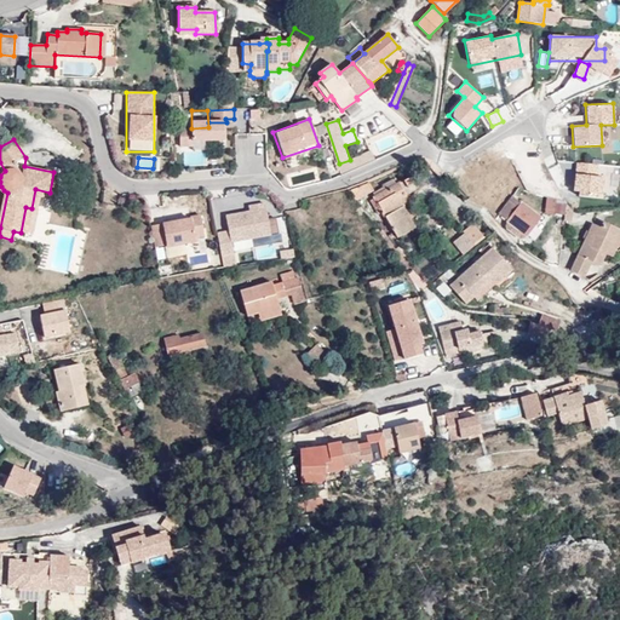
[(575,161),(572,195),(604,199),(606,185),(618,187),(619,172),(609,171),(609,165),(575,161)]
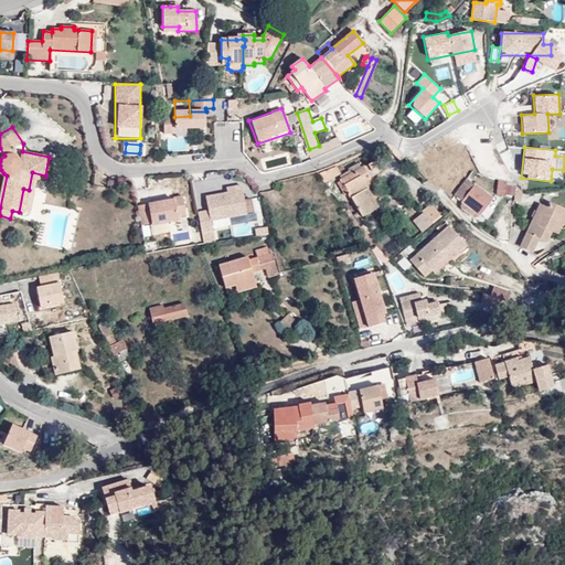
[(53,158),(49,157),(45,176),(32,172),(29,190),(23,189),(19,212),(29,214),(34,192),(33,191),(35,179),(49,182),(53,158)]
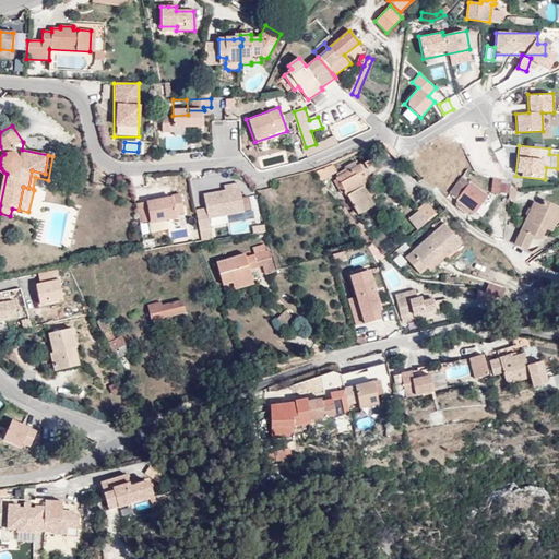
[(359,179),(366,176),(375,169),(369,159),(347,173),(346,169),(337,174),(340,177),(337,178),(342,187),(357,214),(375,205),(364,186),(359,179)]
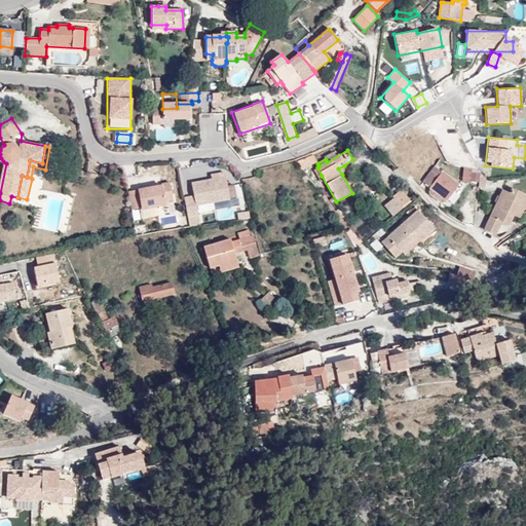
[(297,162),(303,168),(315,161),(312,155),(297,162)]
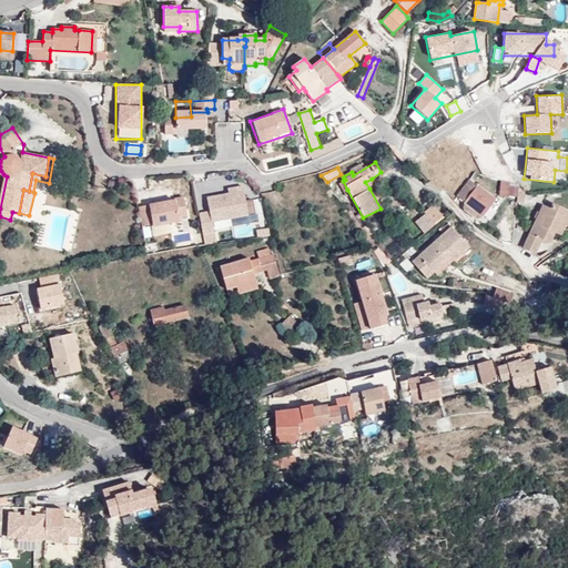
[(376,185),(372,179),(365,182),(369,189),(376,185)]
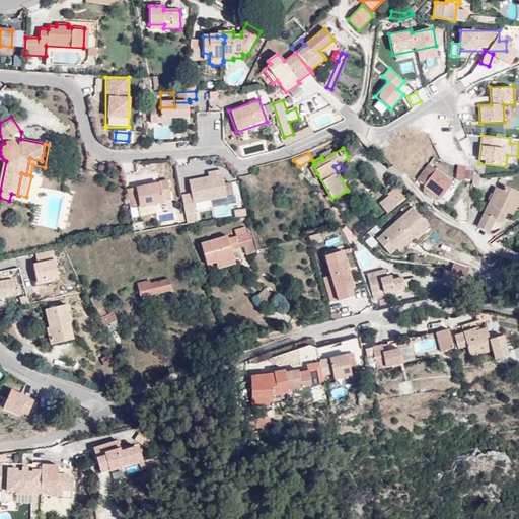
[(452,181),(429,164),(417,179),(425,184),(424,192),(436,200),(439,200),(452,181)]
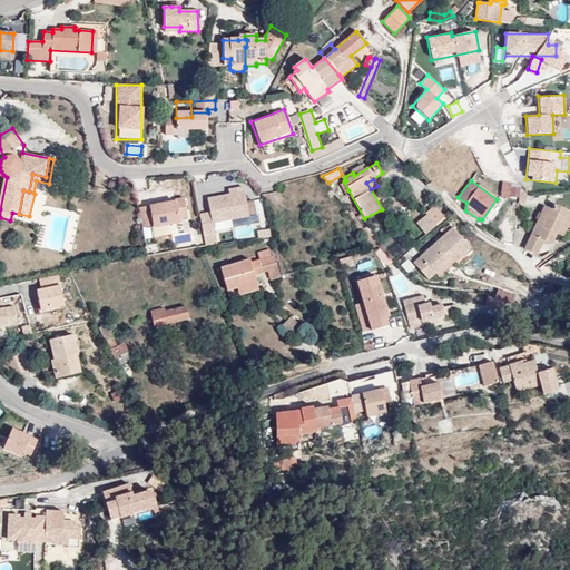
[(500,196),(518,198),(520,186),(501,184),(500,196)]
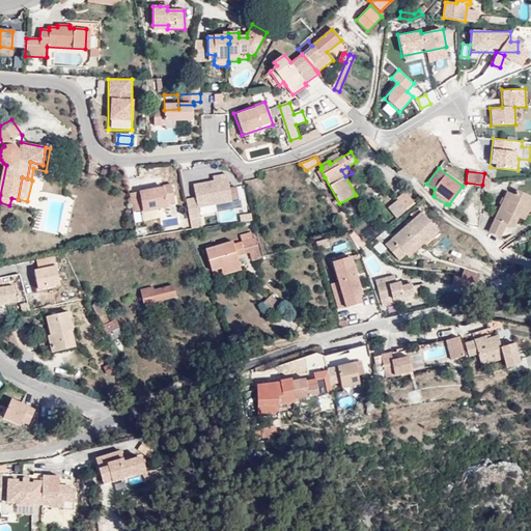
[(186,198),(190,228),(202,227),(199,206),(214,204),(217,222),(235,220),(234,206),(238,205),(235,187),(228,188),(226,176),(192,182),(194,197),(186,198)]
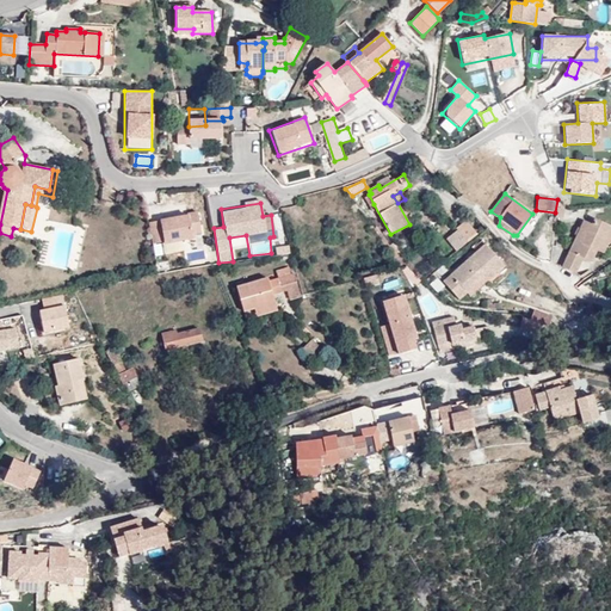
[(165,244),(195,239),(195,235),(202,234),(198,213),(161,220),(161,221),(149,223),(153,244),(164,241),(165,244)]
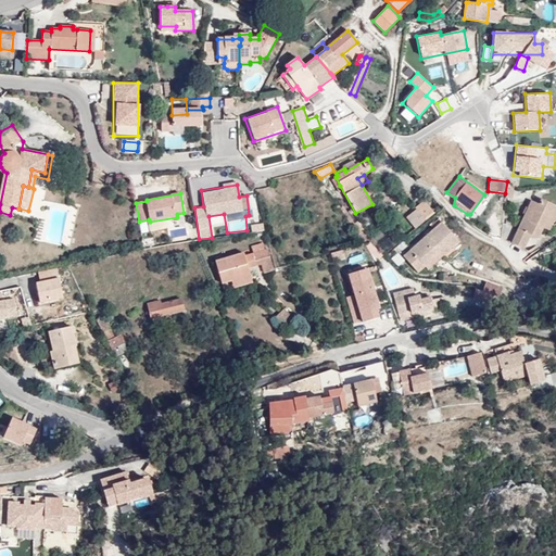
[(555,222),(555,219),(555,206),(540,199),(538,203),(530,199),(509,241),(520,245),(527,232),(538,239),(541,232),(548,218),(555,222)]
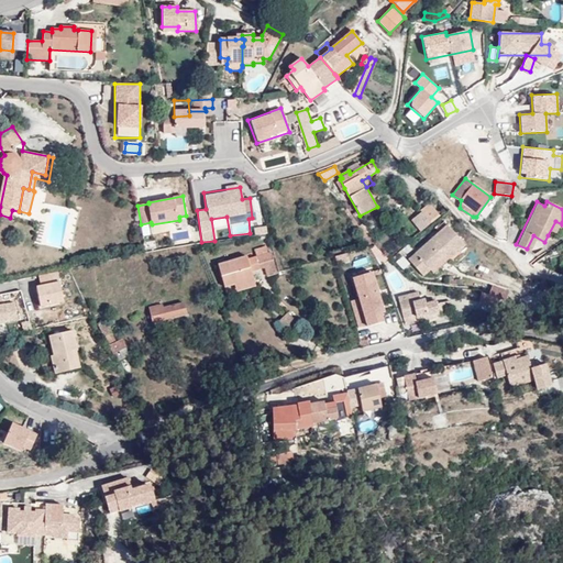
[(410,220),(420,231),(439,217),(428,203),(418,211),(420,212),(410,220)]
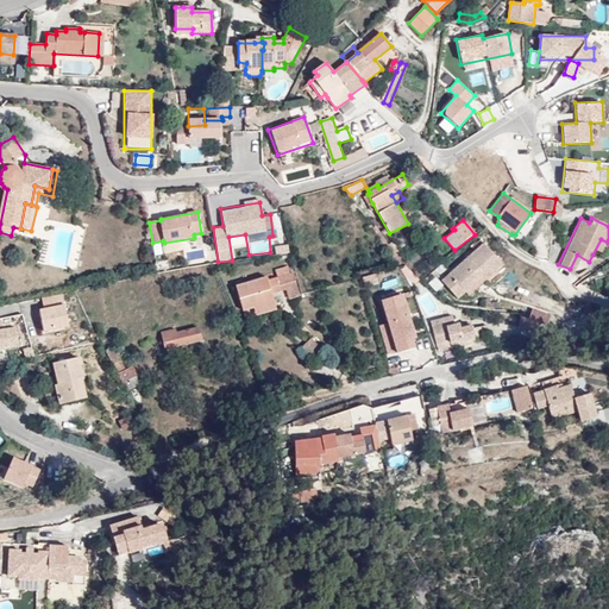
[(477,250),(443,280),(458,296),(465,289),(469,294),(503,264),(482,239),(473,246),(477,250)]
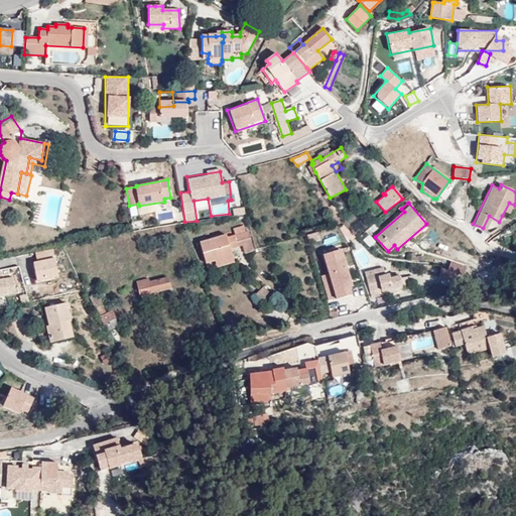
[(515,204),(515,206),(509,203),(502,216),(506,218),(515,209),(515,204)]
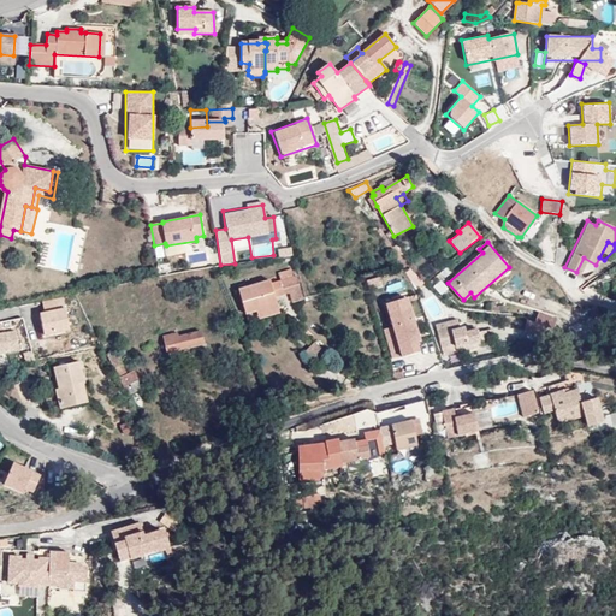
[(164,246),(154,247),(159,272),(169,271),(164,246)]
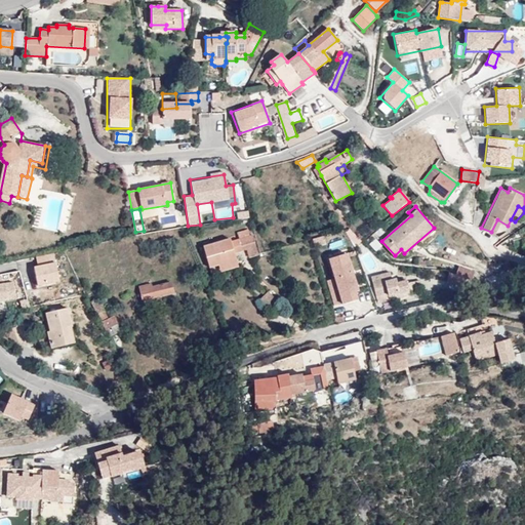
[(236,219),(248,218),(248,210),(236,211),(236,219)]
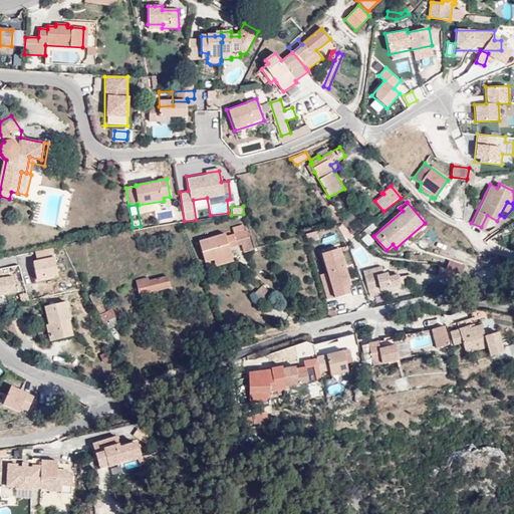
[(324,209),(335,226),(340,223),(330,206),(324,209)]
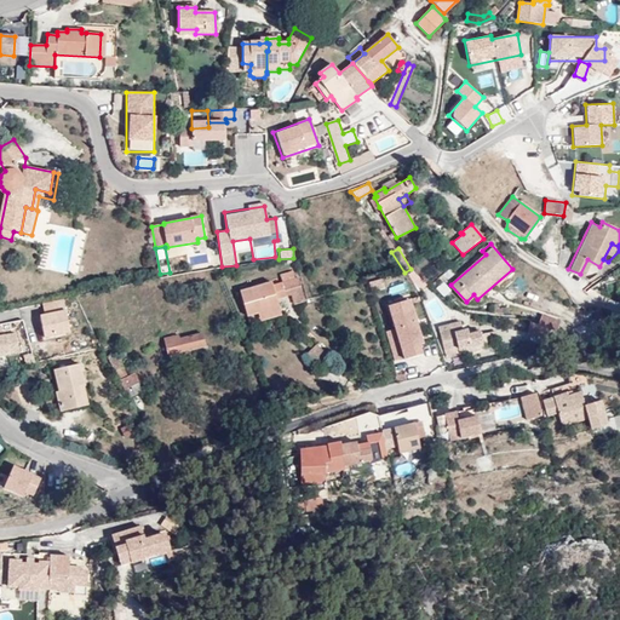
[(281,282),(283,292),(300,287),(297,279),(281,282)]
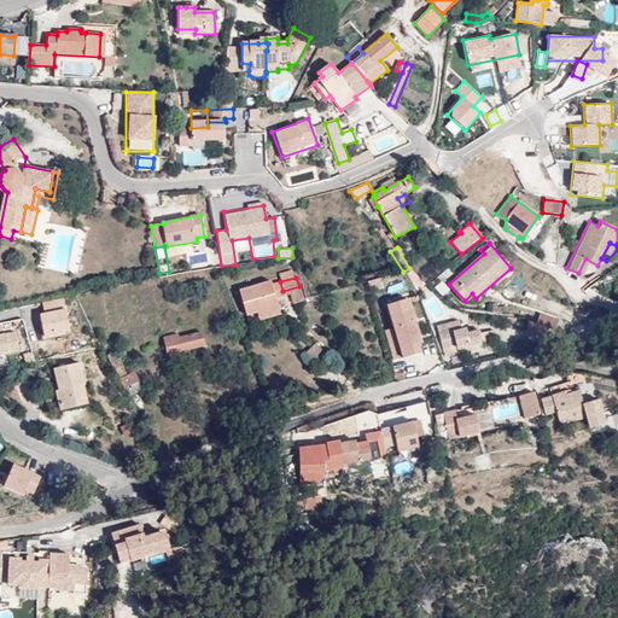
[(519,278),(501,289),(507,298),(525,286),(519,278)]
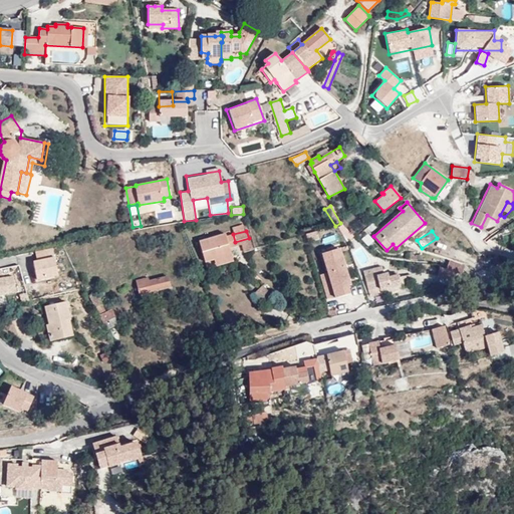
[(306,235),(308,242),(318,239),(316,232),(306,235)]
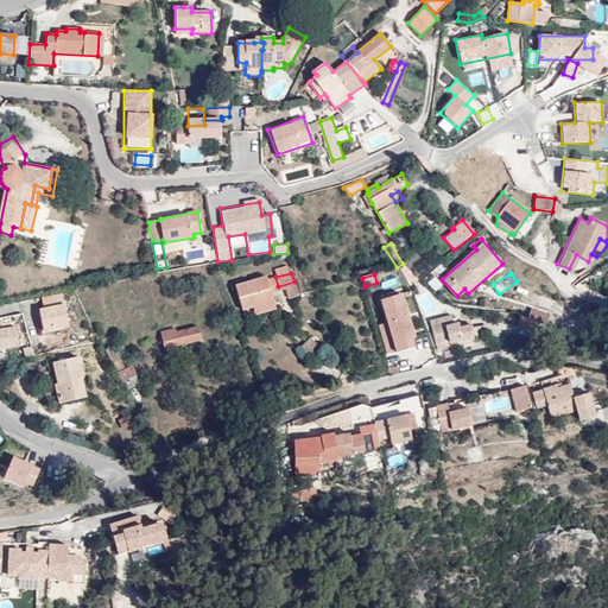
[(253,310),(274,304),(271,293),(266,280),(266,277),(235,286),(242,310),(252,306),(253,310)]
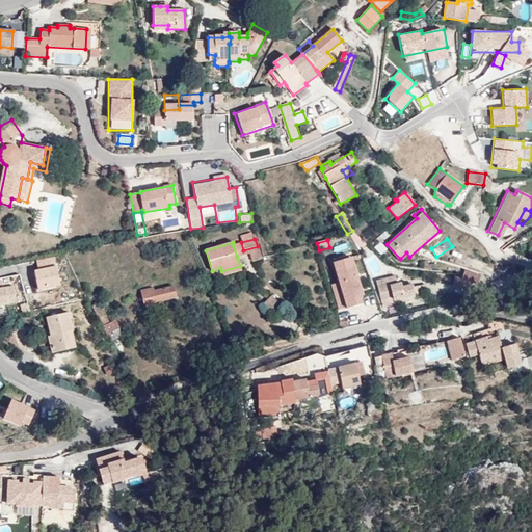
[(233,245),(237,257),(244,255),(243,250),(241,242),(233,245)]
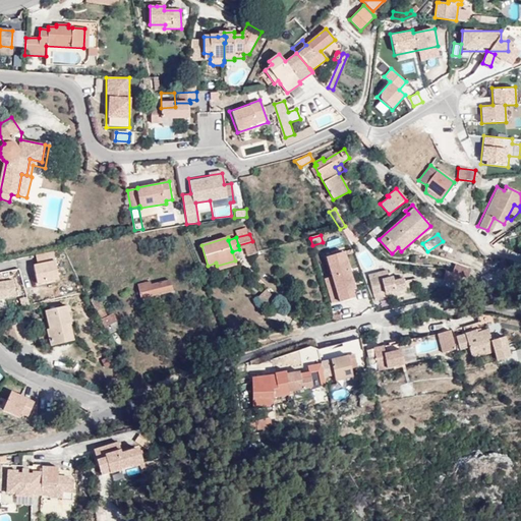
[(380,244),(373,237),(368,242),(374,248),(380,244)]
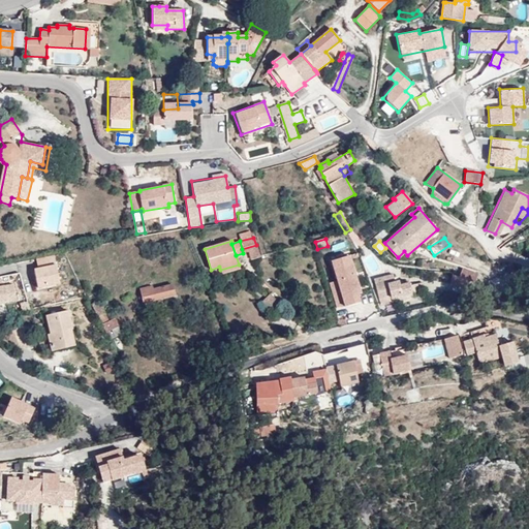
[(60,285),(55,255),(36,259),(38,268),(35,269),(39,289),(60,285)]
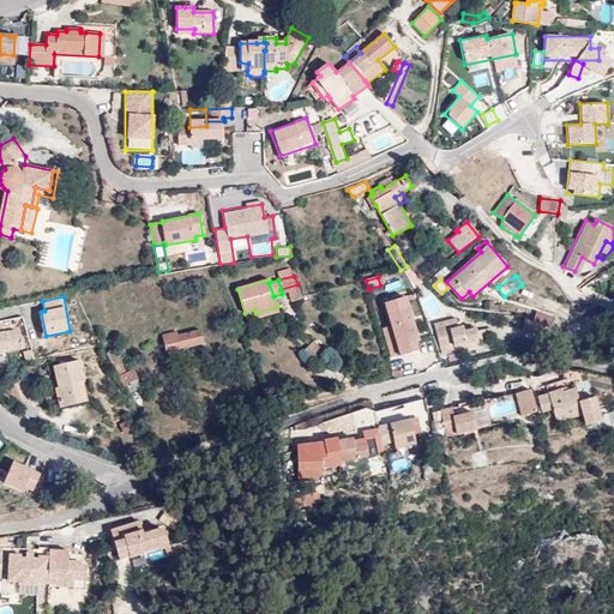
[(408,320),(411,319),(405,298),(384,304),(390,325),(393,336),(385,338),(390,356),(398,354),(399,356),(416,350),(414,342),(408,320)]
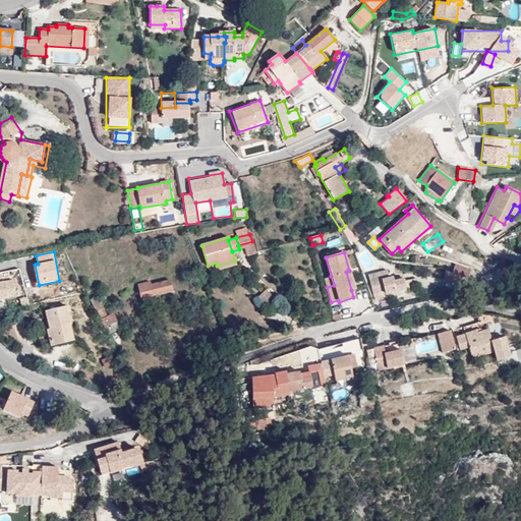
[(236,265),(235,261),(217,266),(216,263),(208,266),(210,272),(236,265)]
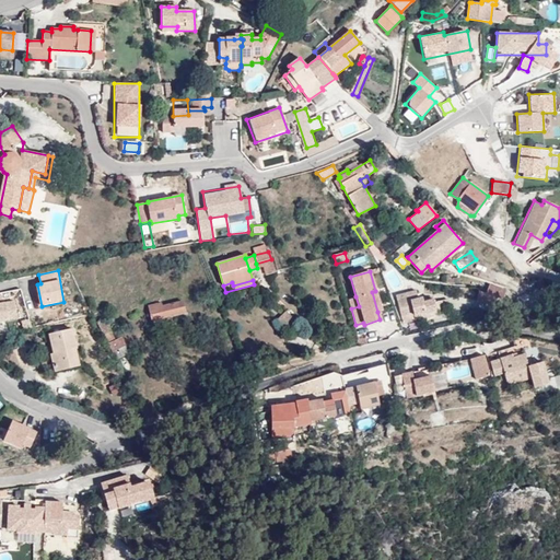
[(505,290),(489,284),(486,292),(502,298),(505,290)]
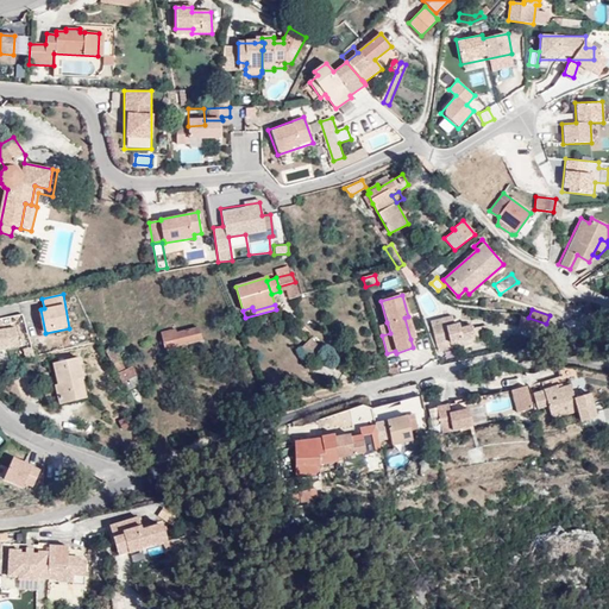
[(462,324),(459,324),(456,325),(454,320),(453,315),(443,319),(444,322),(433,325),(438,344),(451,340),(451,341),(463,339),(463,340),(476,338),(490,334),(488,325),(473,330),(472,324),(462,324)]
